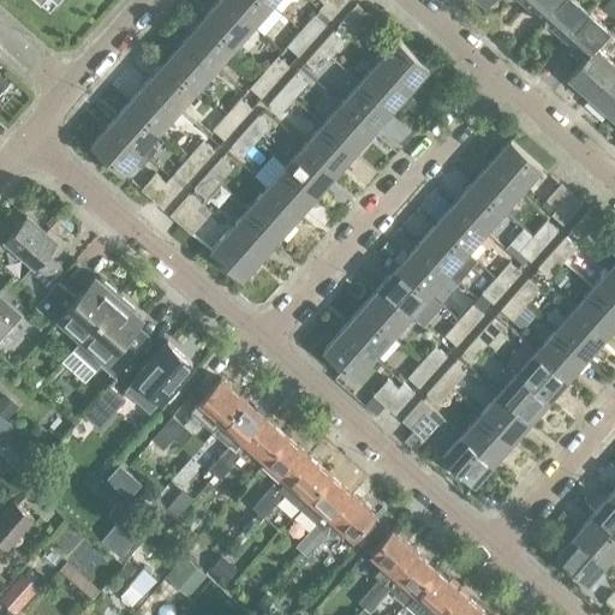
[(252,25),(224,0),(218,0),(202,18),(234,46),(252,25)]
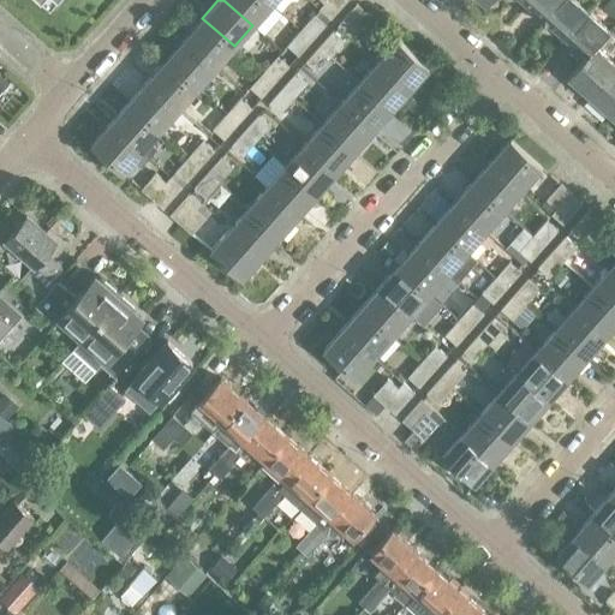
[(272,4),(267,0),(224,0),(252,25),(254,24),(272,4)]
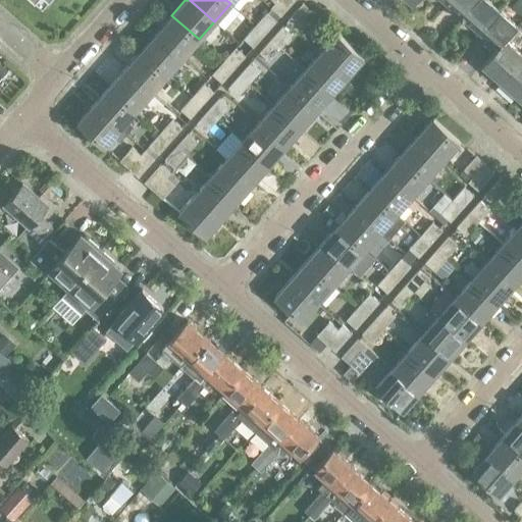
[(293,0),(275,0),(275,1),(271,6),(280,15),(293,0)]
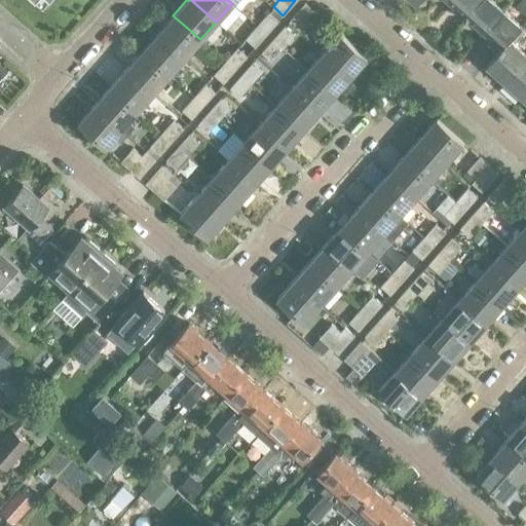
[(448,0),(446,3),(463,19),(480,0),(448,0)]
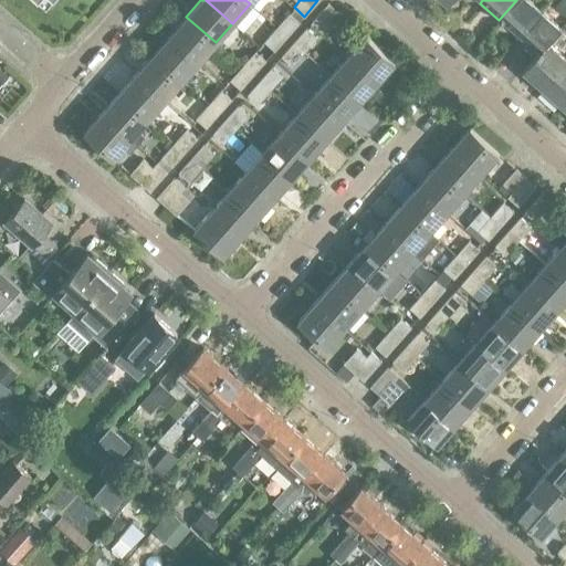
[(516,0),(499,20),(519,38),(542,11),(530,0),(516,0)]
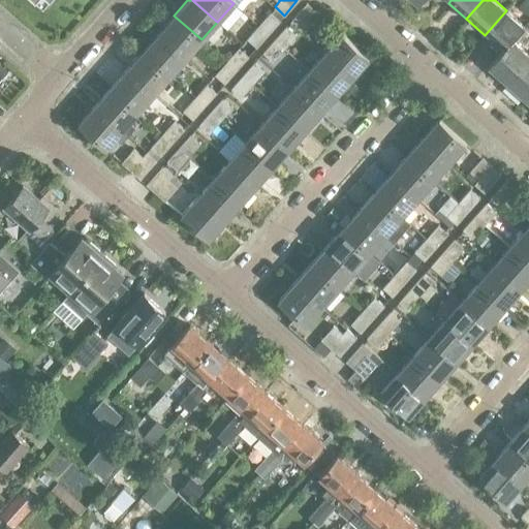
[(305,25),(317,10),(307,1),(290,21),(301,29),(305,25)]
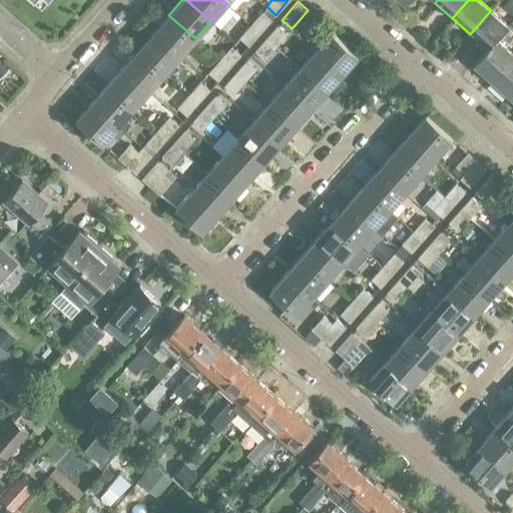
[(261,32),(272,19),(263,10),(250,23),(261,32)]
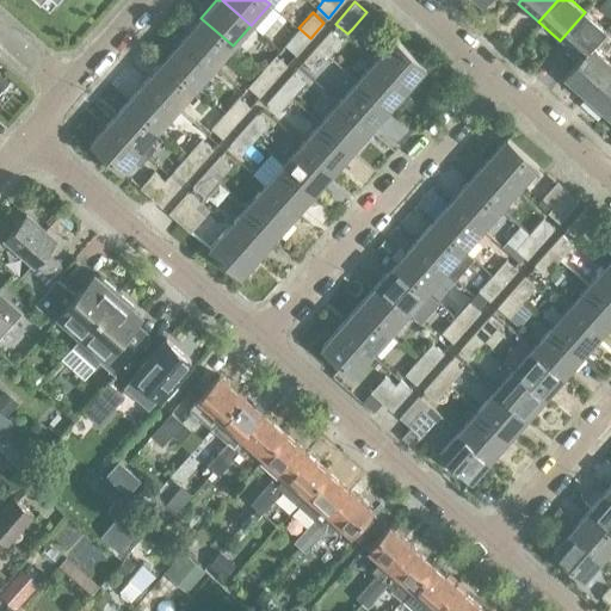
[(362,37),(376,22),(366,12),(352,29),(362,37)]
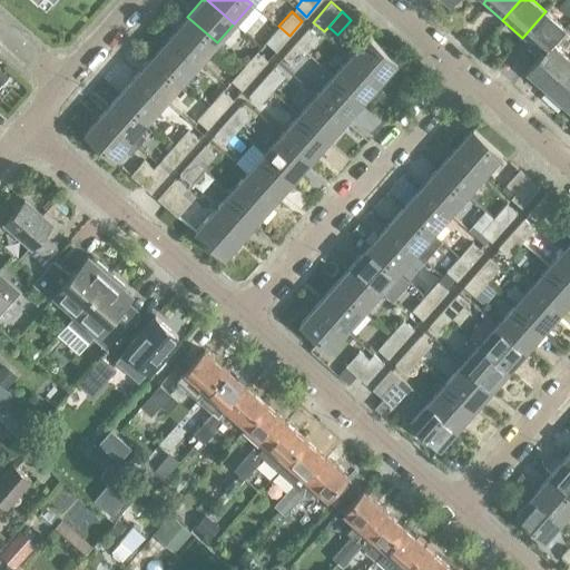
[(551,42),(564,28),(546,11),(522,38),(541,55),(551,42)]
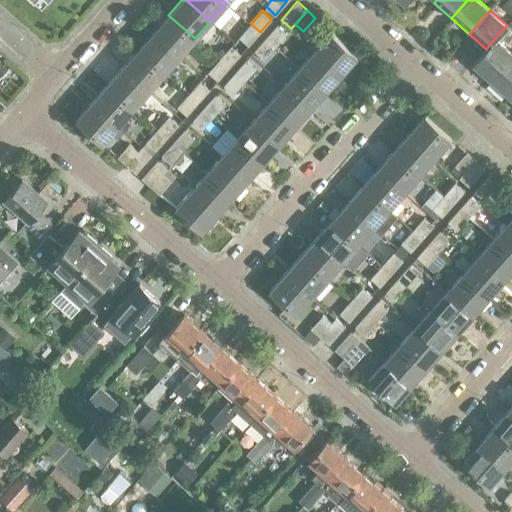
[(195,38),(168,15),(153,32),(179,55),(195,38)]
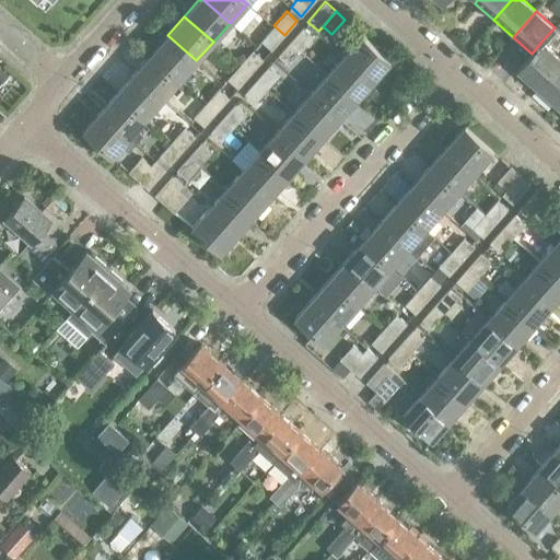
[(271,49),(284,35),(273,25),(261,41),(271,49)]
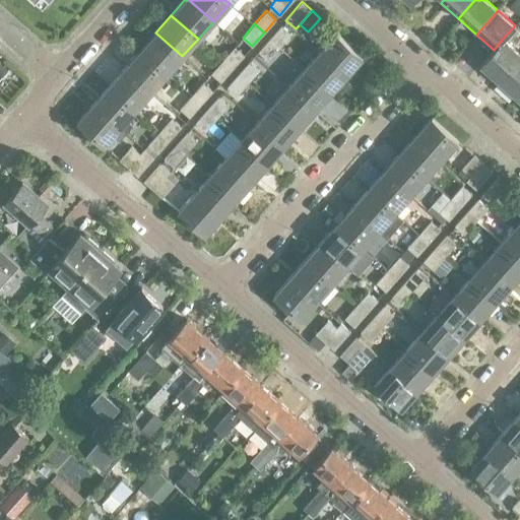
[(280,47),(291,34),(281,24),(269,38),(280,47)]
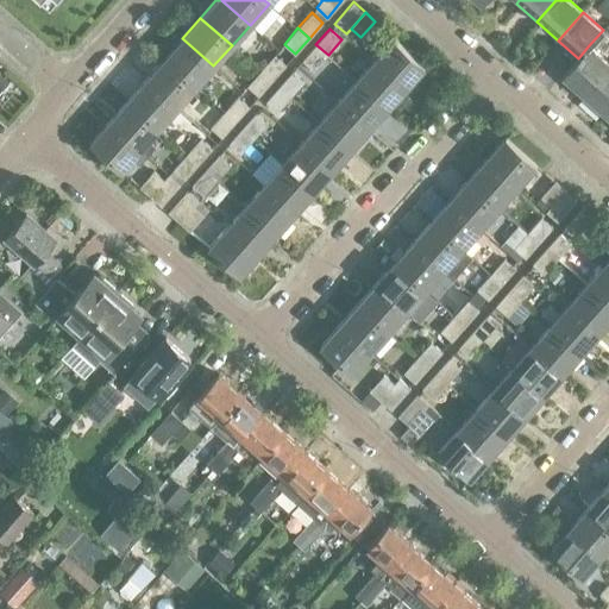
[(213,66),(182,38),(163,60),(195,87),(213,66)]
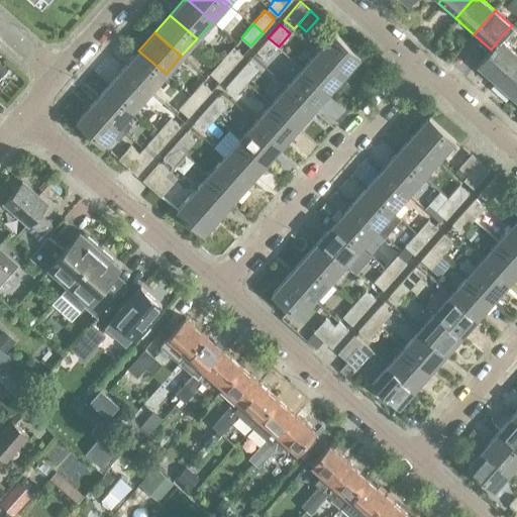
[(360,57),(334,33),(318,52),(344,75),(360,57)]
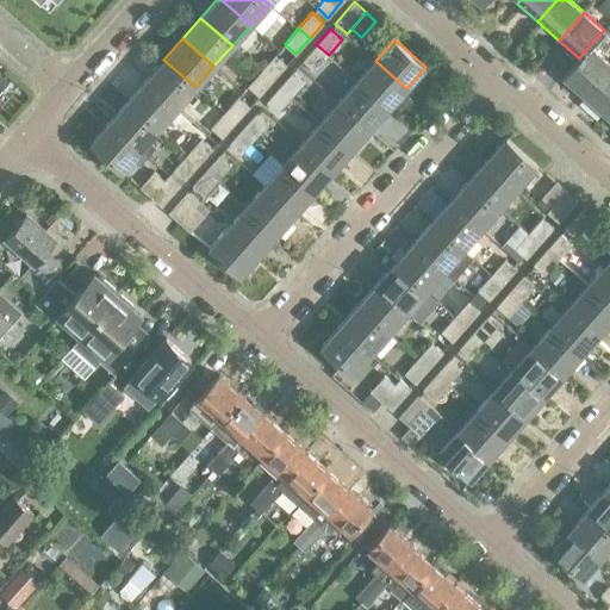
[(315,70),(329,55),(316,44),(303,60),(315,70)]
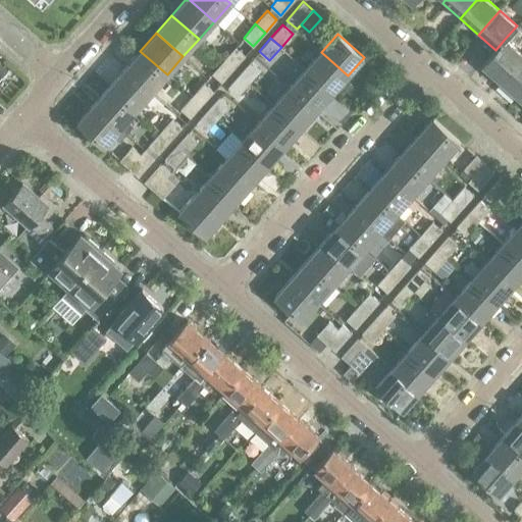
[(502,81),(521,57),(521,54),(505,39),(496,50),(483,64),(502,81)]
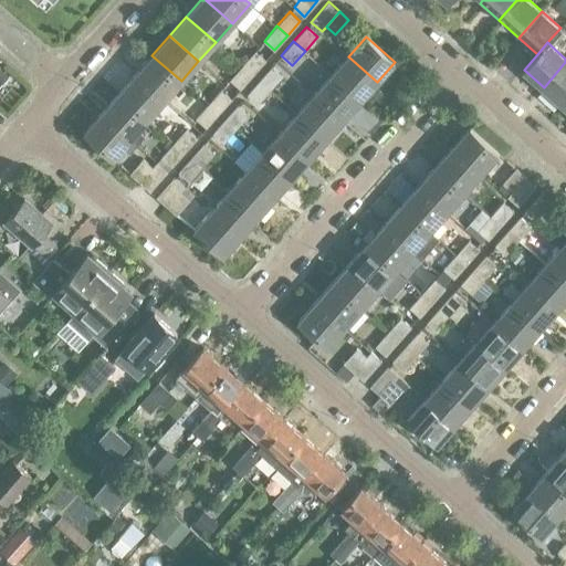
[(255,50),(242,64),(253,74),(266,60),(255,50)]
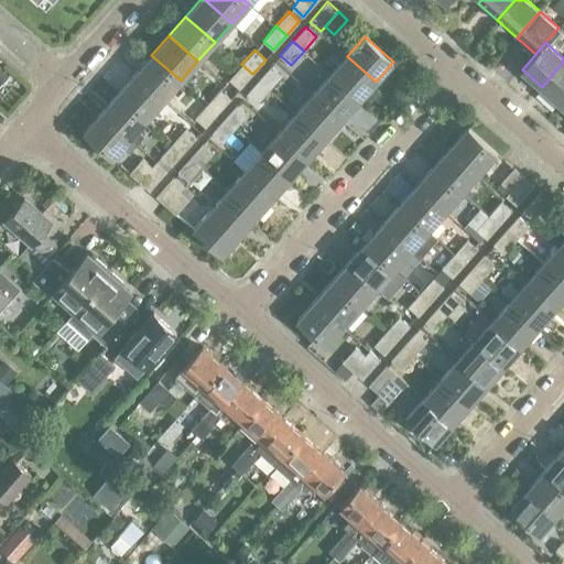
[(181,80),(151,55),(134,74),(163,99),(181,80)]
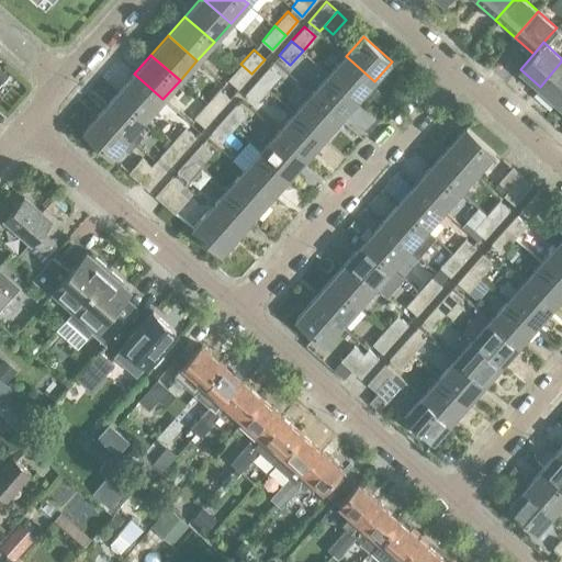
[(374,81),(346,56),(328,75),(357,100),(374,81)]
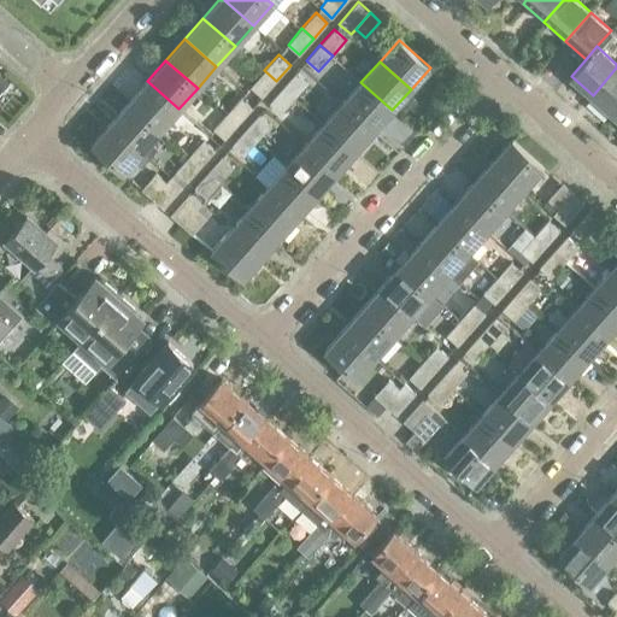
[(616,68),(593,95),(613,115),(616,110),(616,68)]
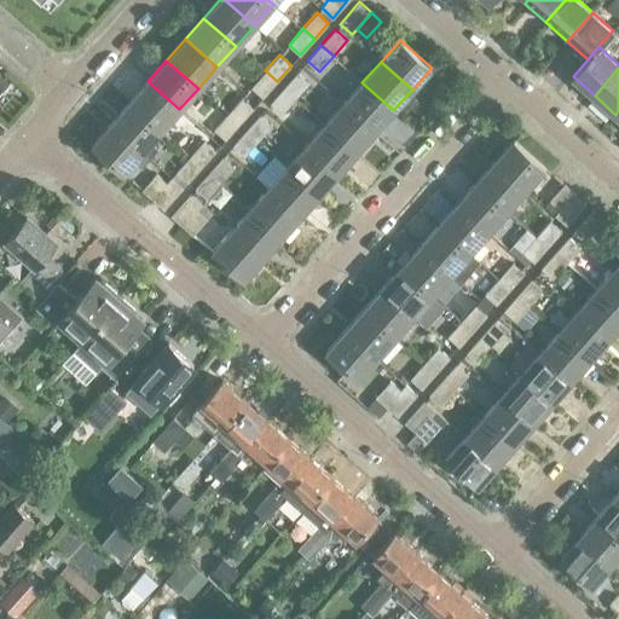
[(262,97),(277,81),(265,70),(250,87),(262,97)]
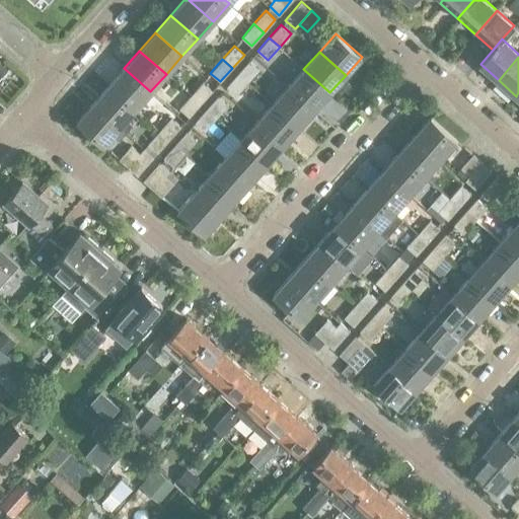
[(247,81),(260,68),(249,60),(238,73),(247,81)]
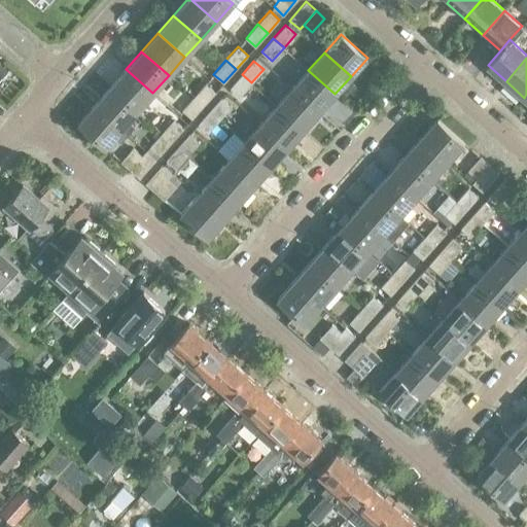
[(0,74),(3,76),(8,70),(0,62),(0,74)]
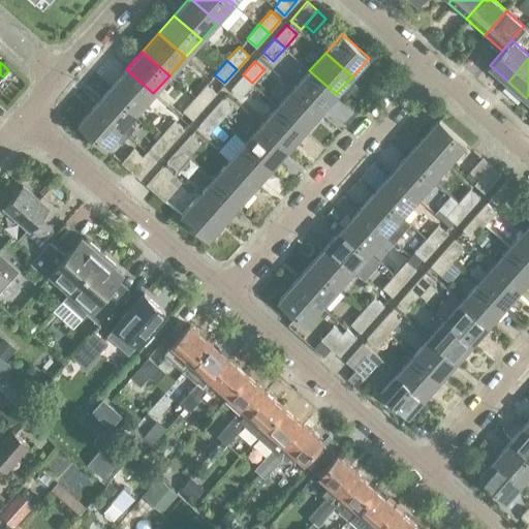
[(153,93),(126,69),(110,87),(137,112),(153,93)]
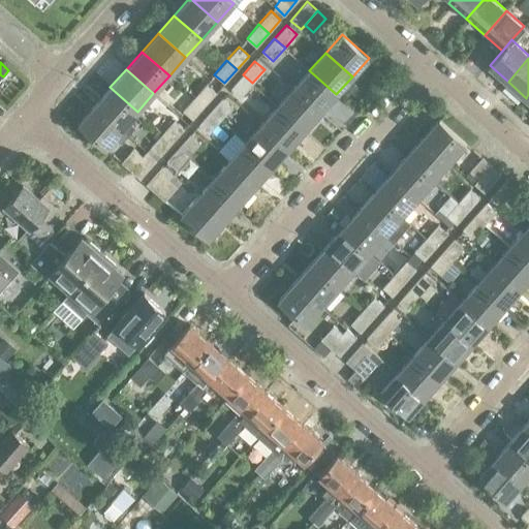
[(336,94),(309,70),(293,88),(320,113),(336,94)]
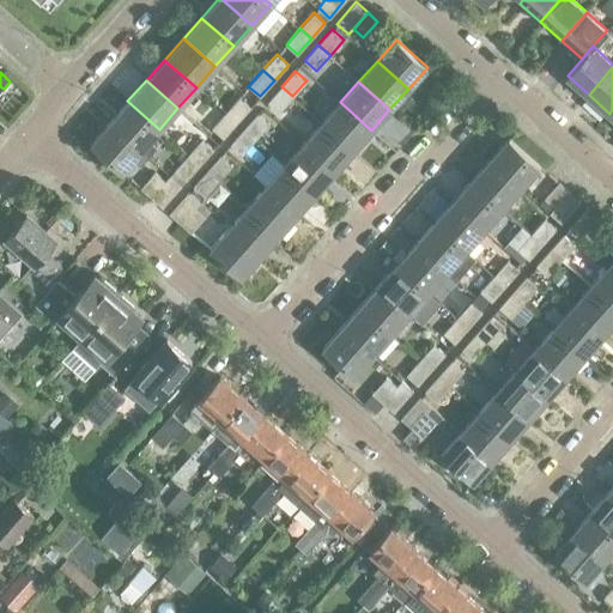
[(279,113),(292,96),(281,86),(267,102),(279,113)]
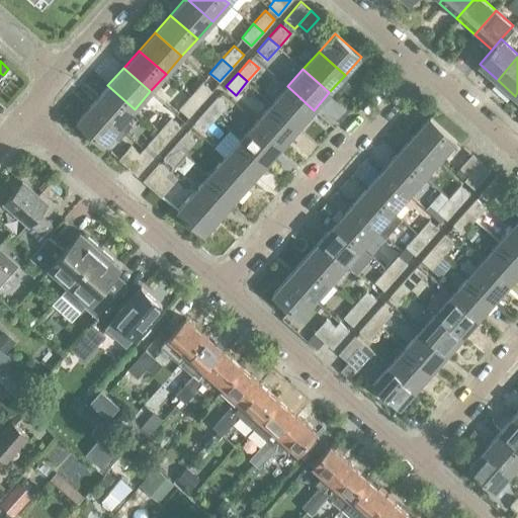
[(200,103),(212,90),(202,81),(190,94),(200,103)]
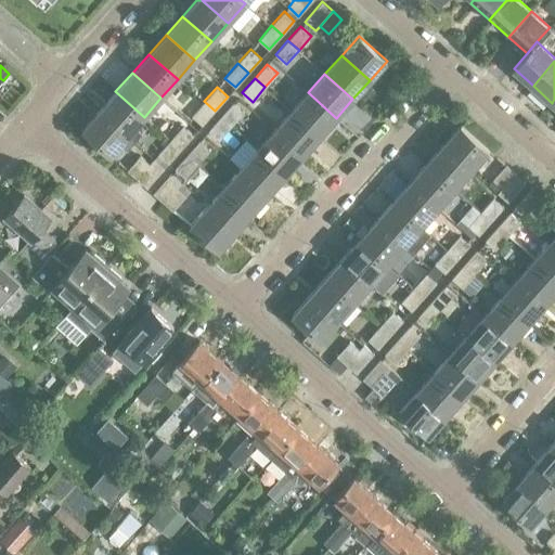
[(144,117),(115,91),(99,111),(133,141),(142,132),(136,127),(144,117)]
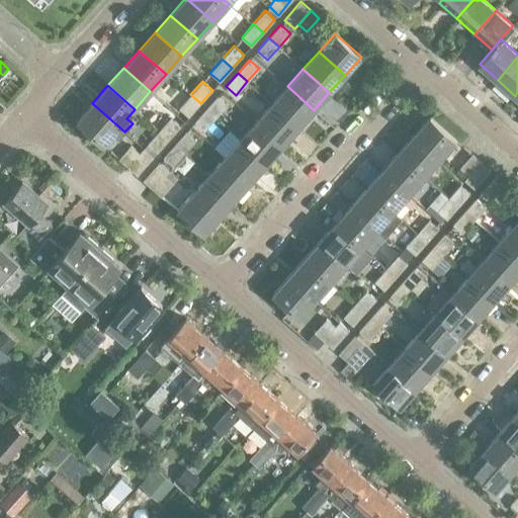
[(314,110),(287,86),(271,104),(297,127),(314,110)]
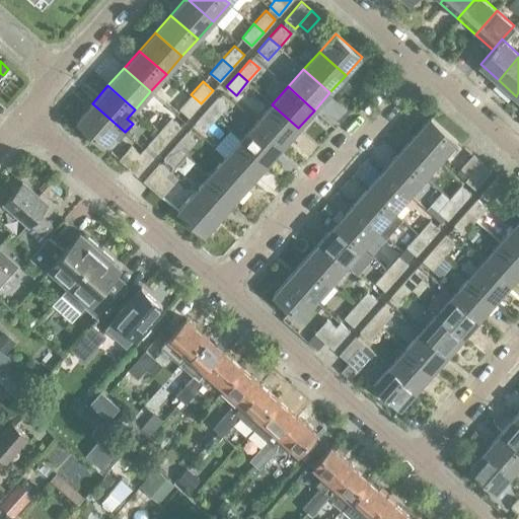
[(189,117),(201,103),(191,94),(179,107),(189,117)]
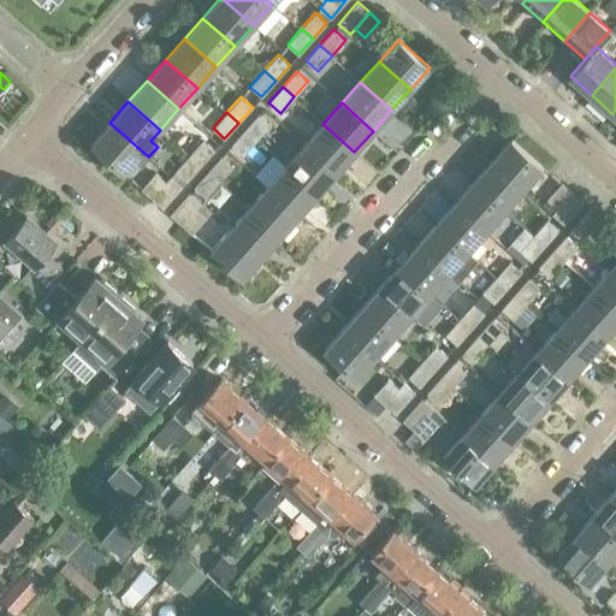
[(256,140),(271,123),(259,113),(244,130),(256,140)]
